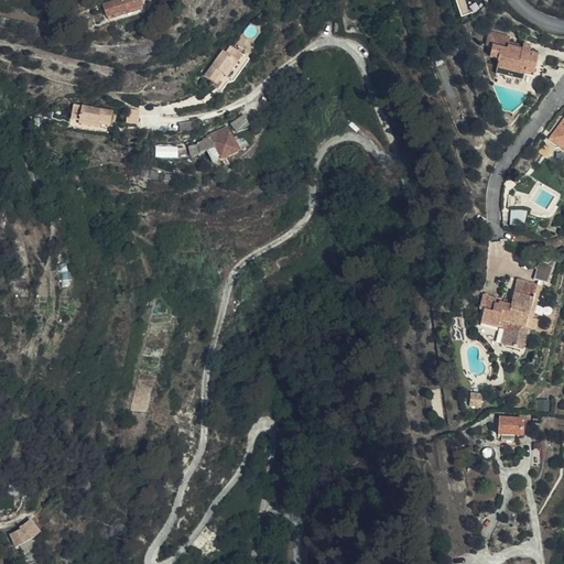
[(122,0),(104,6),(108,21),(143,10),(140,0),(122,0)]
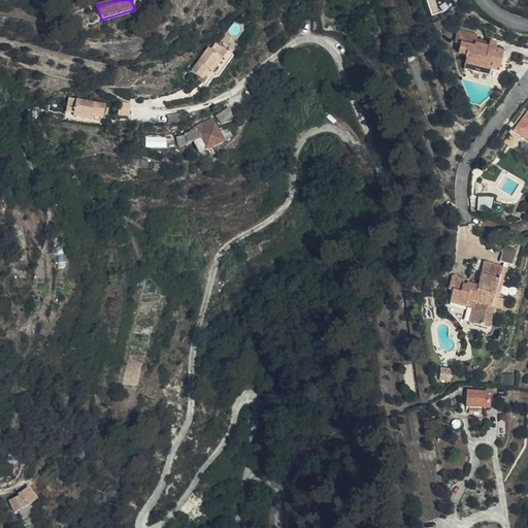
[(229,31),(238,36),(244,28),(235,22),(229,31)]
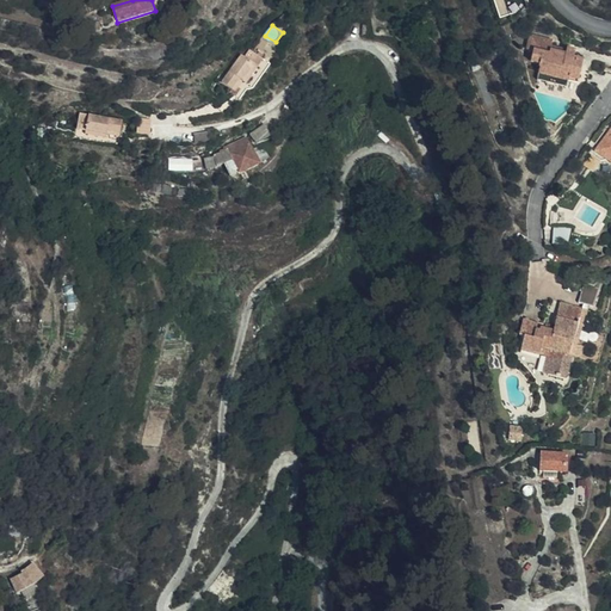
[(568,48),(567,51),(567,55),(551,50),(551,47),(553,41),(531,36),(528,50),(535,51),(532,61),(539,63),(539,67),(541,67),(539,73),(568,80),(578,82),(578,81),(586,82),(591,69),(581,68),(584,59),(574,56),(575,49),(568,48)]
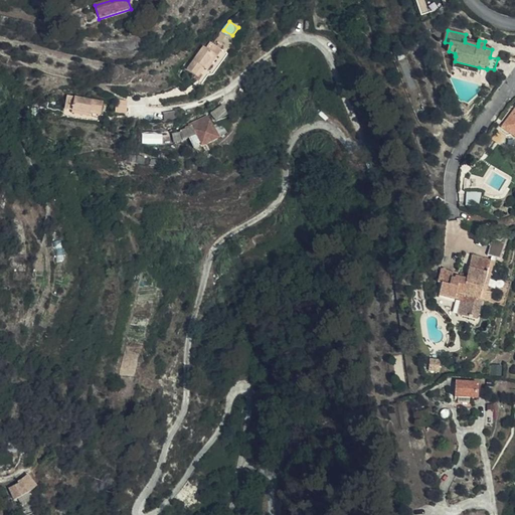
[(215,54),(217,56),(222,49),(212,41),(206,47),(204,46),(193,61),(187,69),(189,71),(195,76),(202,67),(204,69),(215,54)]
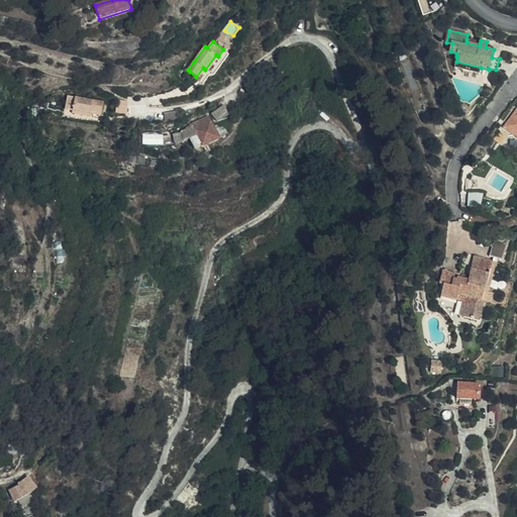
[(215,61),(218,57),(216,55),(205,70),(208,71),(215,61)]
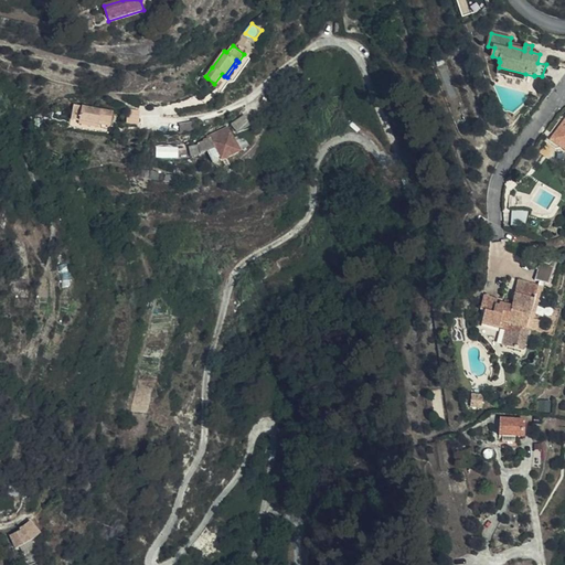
[(524,81),(525,74),(499,67),(498,74),(524,81)]
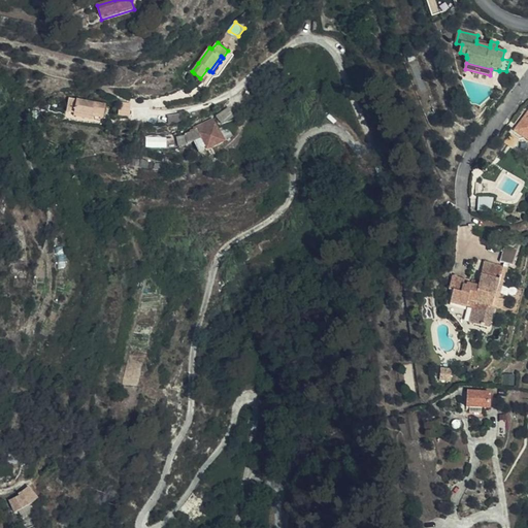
[(203,79),(209,71),(207,69),(200,78),(203,79)]
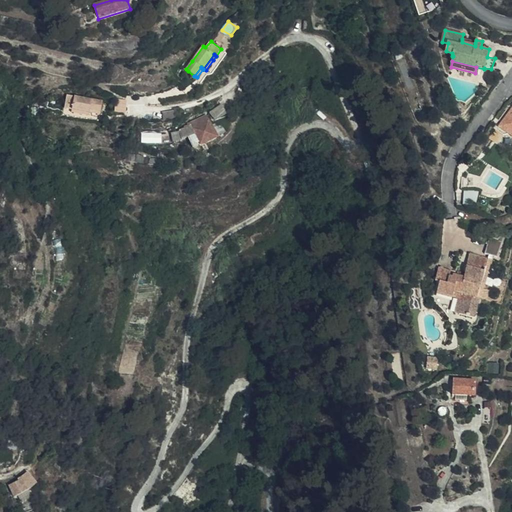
[(126,112),(127,99),(117,98),(116,112),(126,112)]
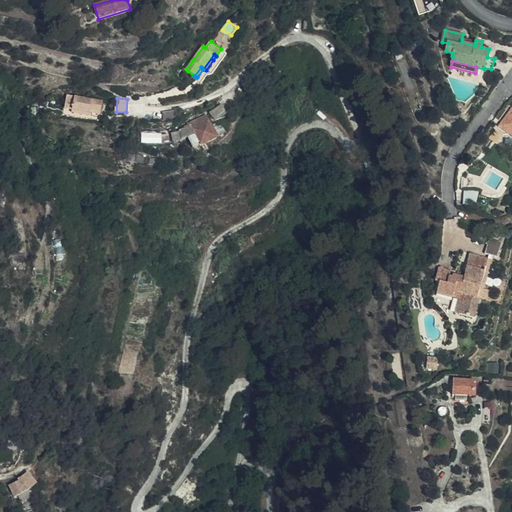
[(75,118),(82,119),(99,120),(99,116),(110,117),(111,106),(76,104),(75,118)]
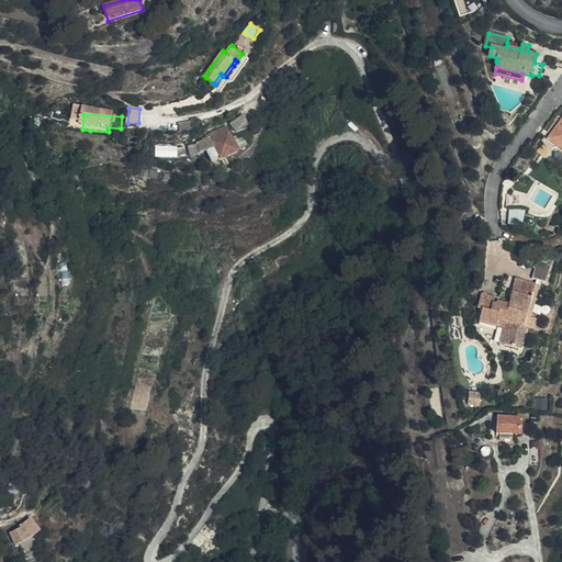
[(232,123),(225,126),(231,136),(237,133),(246,126),(240,115),(232,123)]
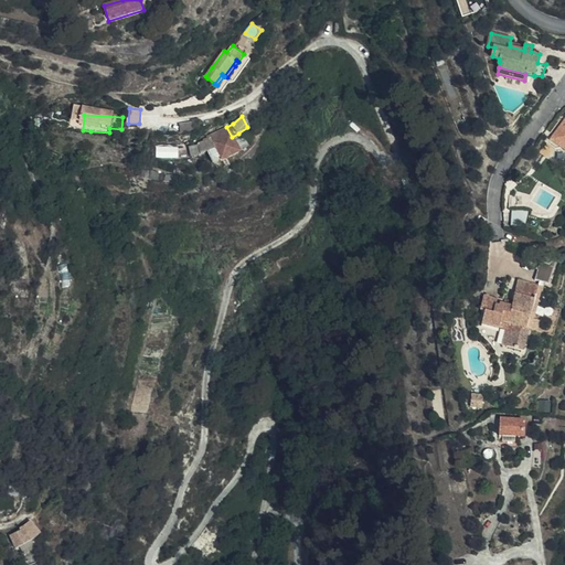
[(564,121),(547,145),(556,152),(563,149),(564,150),(564,121)]
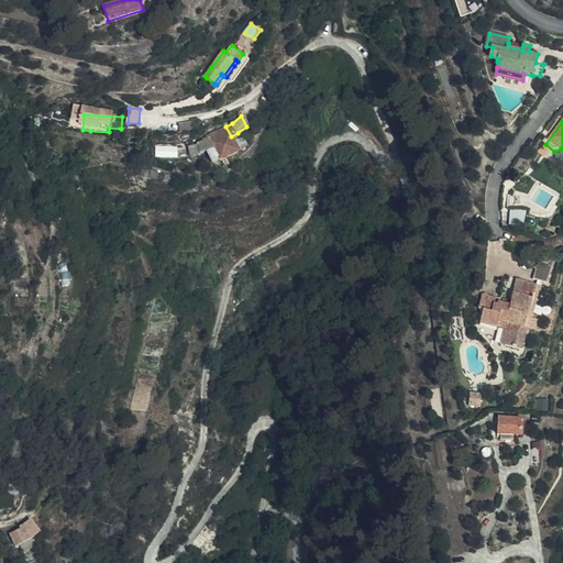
[(229,155),(238,151),(231,136),(225,127),(207,135),(208,138),(210,141),(206,143),(199,147),(200,155),(207,152),(212,164),(229,155)]
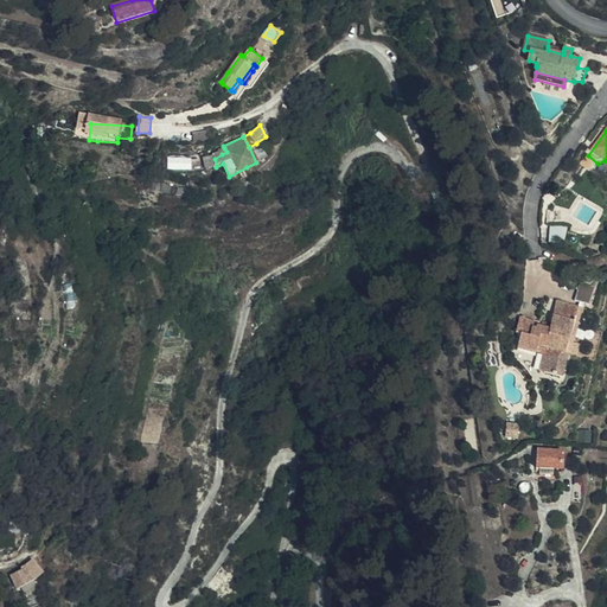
[(216,167),(215,159),(204,161),(206,170),(216,167)]
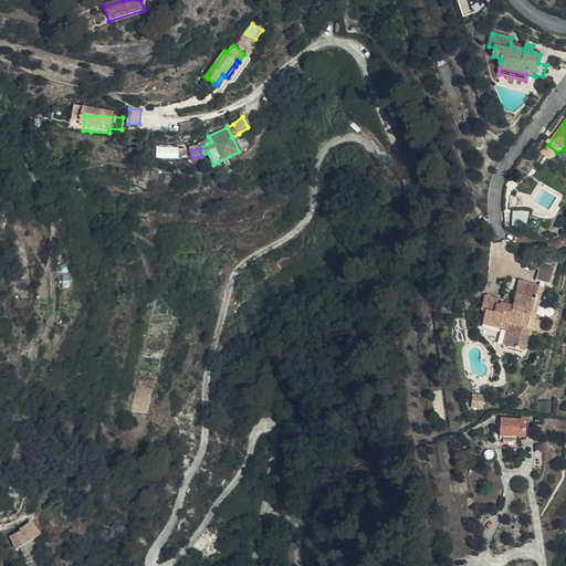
[(213,165),(217,169),(233,160),(230,156),(213,165)]
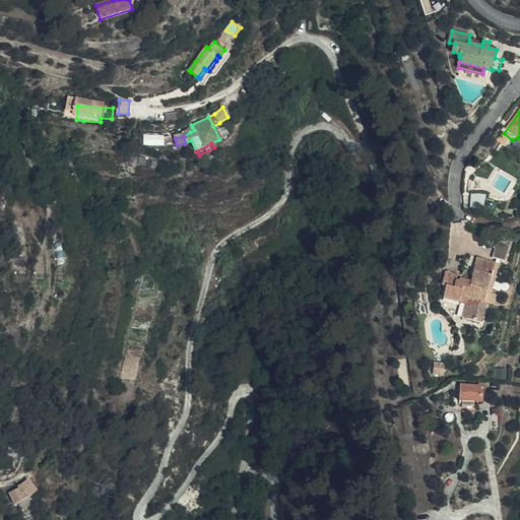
[(508,250),(499,246),(495,255),(505,258),(508,250)]
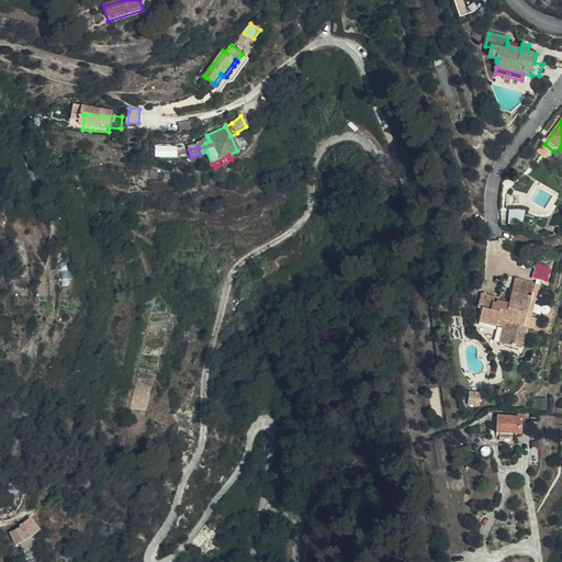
[(513,289),(506,314),(506,317),(510,318),(505,339),(523,344),(528,324),(526,323),(532,294),(513,289)]
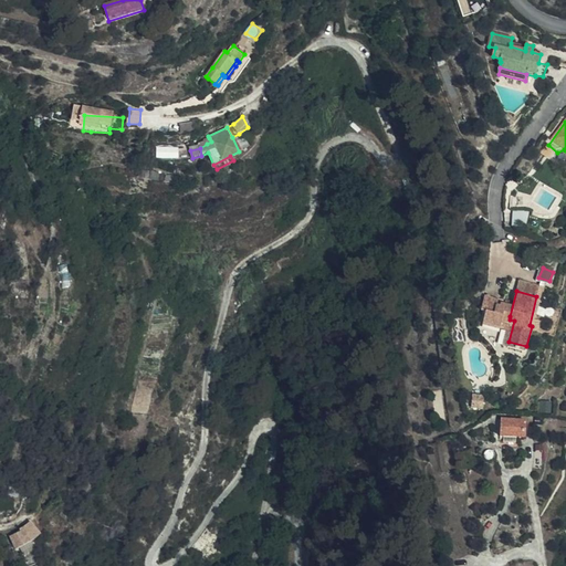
[(490,324),(492,315),(493,310),(485,307),(481,322),(490,324)]
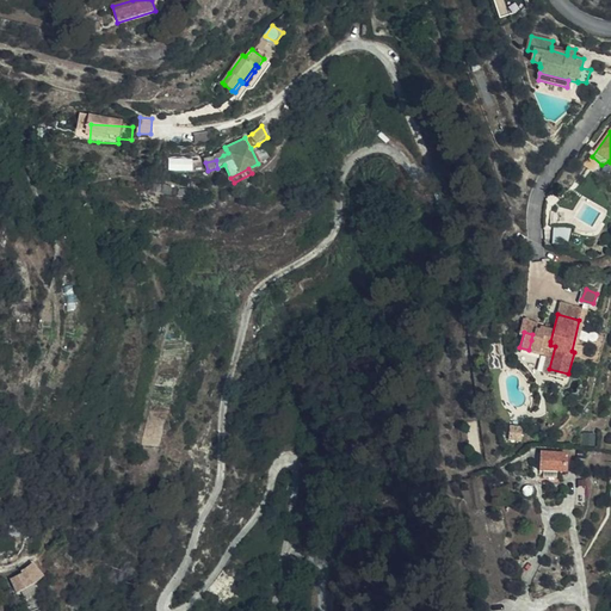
[(550,345),(550,341),(536,338),(535,341),(531,340),(529,350),(519,347),(516,359),(526,363),(528,357),(538,359),(542,347),(549,349),(550,345)]
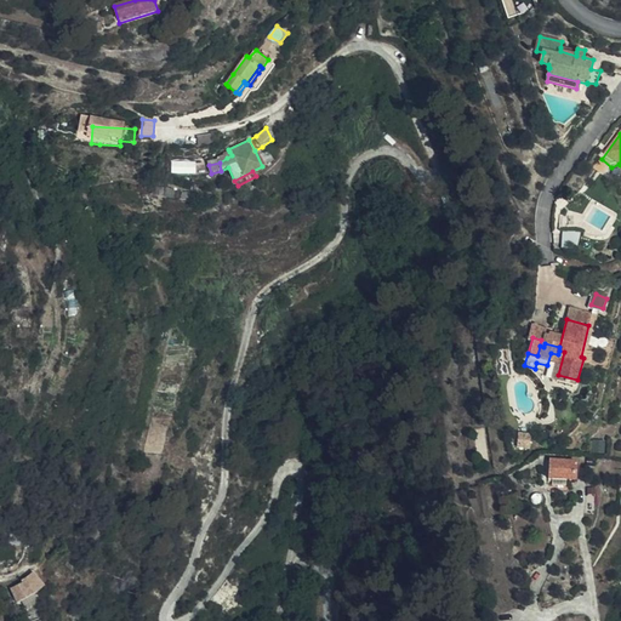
[(564,352),(559,351),(558,354),(553,374),(558,375),(564,352)]
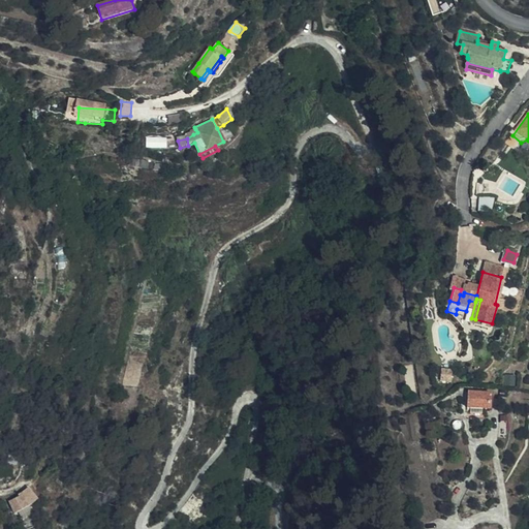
[(454,369),(442,369),(441,381),(453,381),(454,369)]
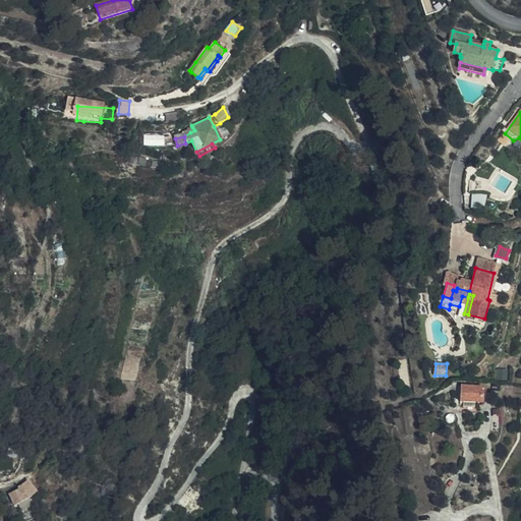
[(508,379),(509,369),(499,368),(498,379),(508,379)]
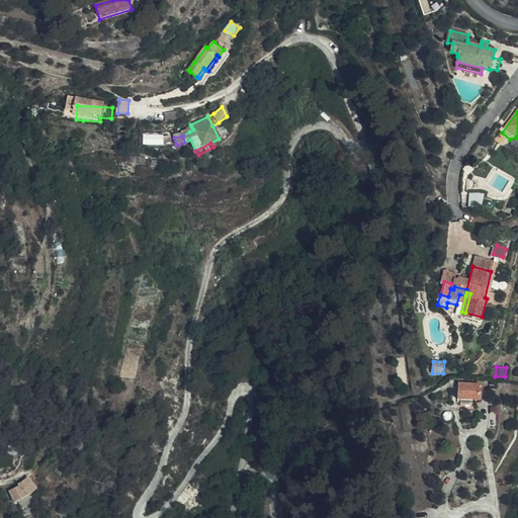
[(481,400),(481,383),(458,384),(458,400),(481,400)]
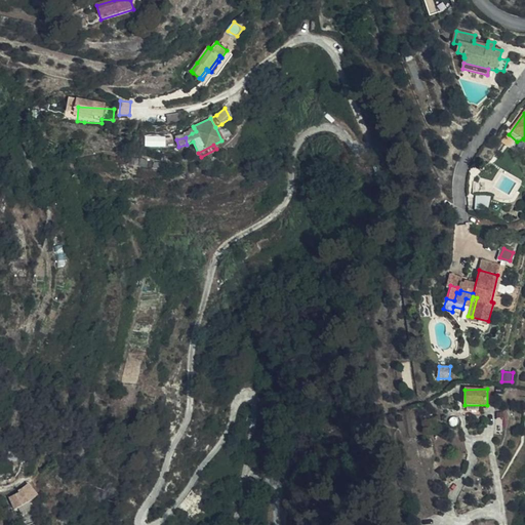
[(26,484),(18,489),(30,500),(37,494),(26,484)]
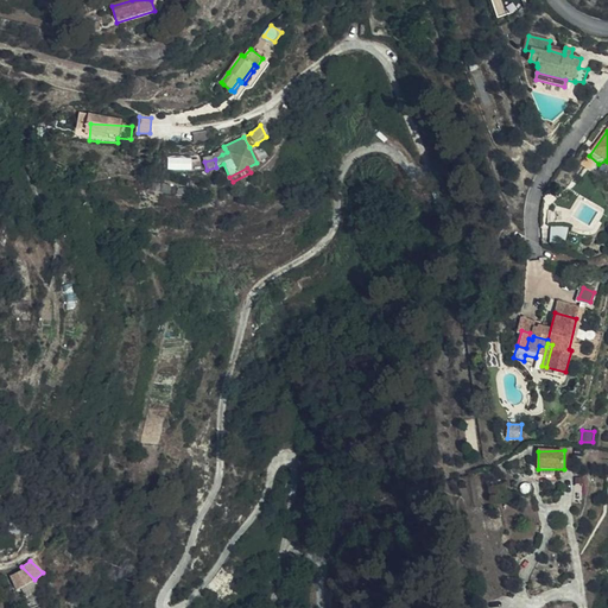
[(17,589),(35,580),(21,567),(8,575),(17,589)]
